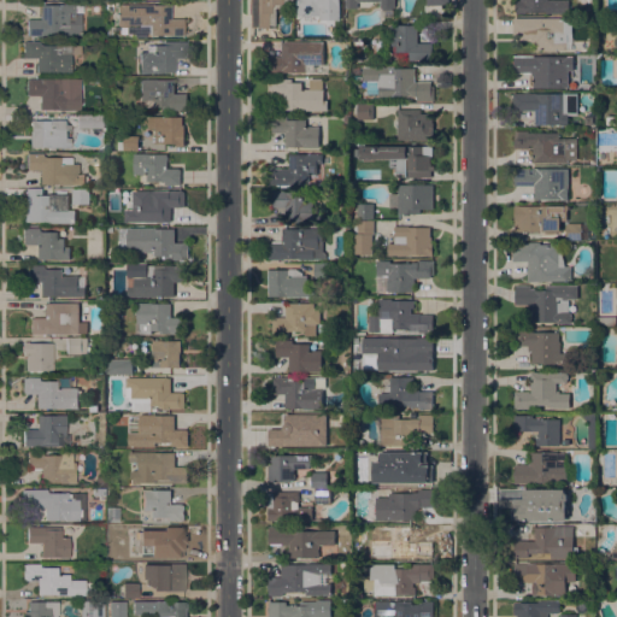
[(285,0),(285,5),(276,5),(276,25),(253,25),(253,0),(285,0)]
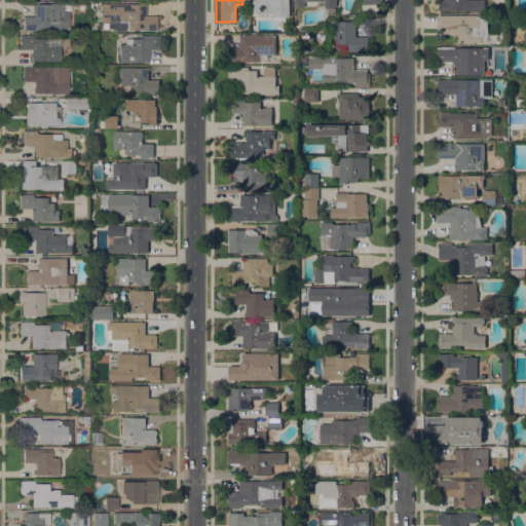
[(280,0),(280,5),(284,5),(283,12),(257,12),(257,0),(280,0)]
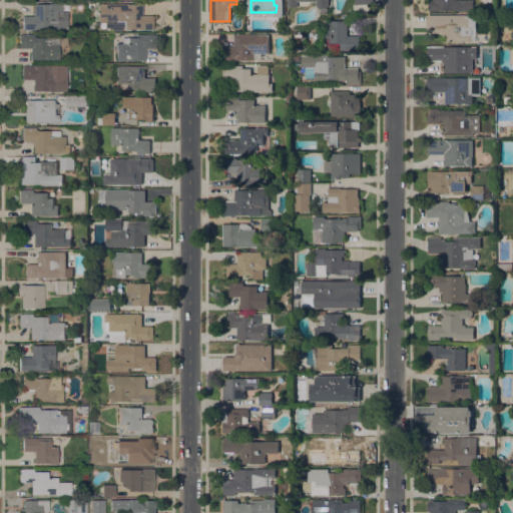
[(472,0),(472,10),(437,9),(437,10),(429,10),(429,0),(472,0)]
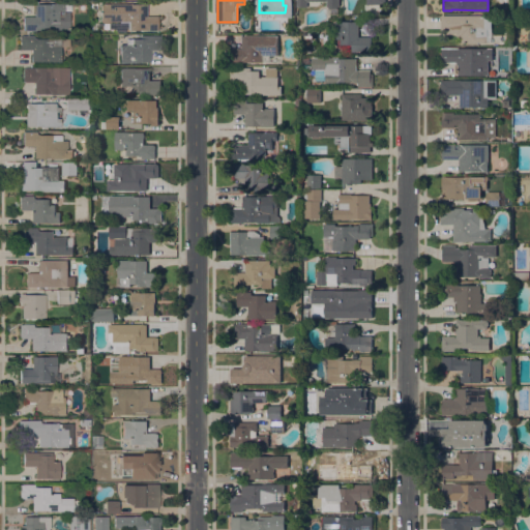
[(50,30),(50,27),(45,27),(45,30),(23,30),(23,16),(34,17),(34,3),(51,4),(51,3),(63,3),(63,4),(70,4),(70,10),(63,10),(63,11),(69,11),(69,29),(67,29),(67,30),(50,30)]
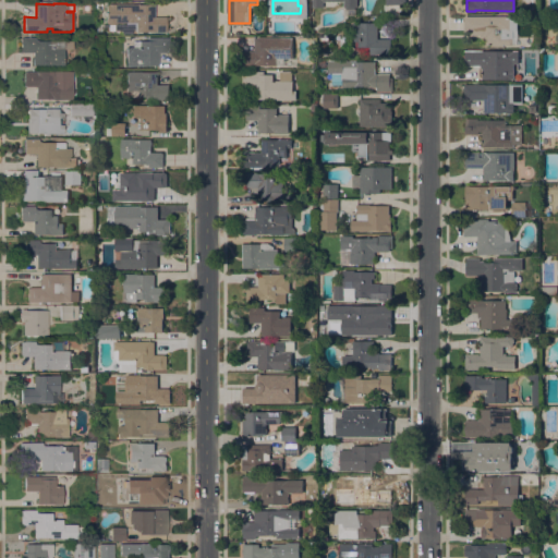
[(106,3),(137,3),(155,3),(155,16),(166,16),(166,32),(136,32),(136,28),(132,28),(132,33),(122,34),(122,33),(113,33),(113,29),(108,29),(108,26),(102,26),(102,24),(108,24),(108,22),(106,22),(106,3)]
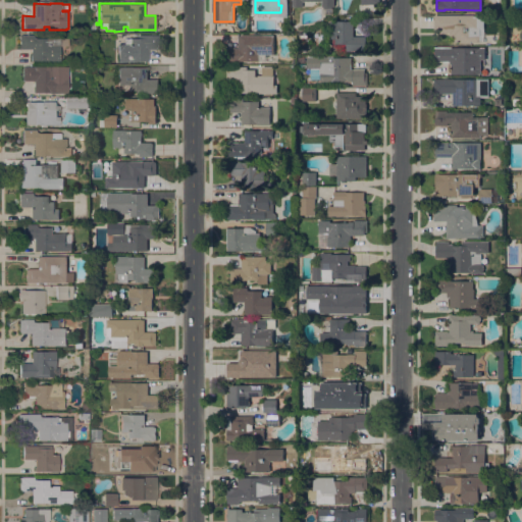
[(434,14),(473,14),(473,15),(484,15),(484,29),(483,29),(483,41),(479,41),(479,42),(453,42),(453,35),(450,35),(450,32),(447,32),(447,33),(439,33),(439,29),(434,29),(434,14)]
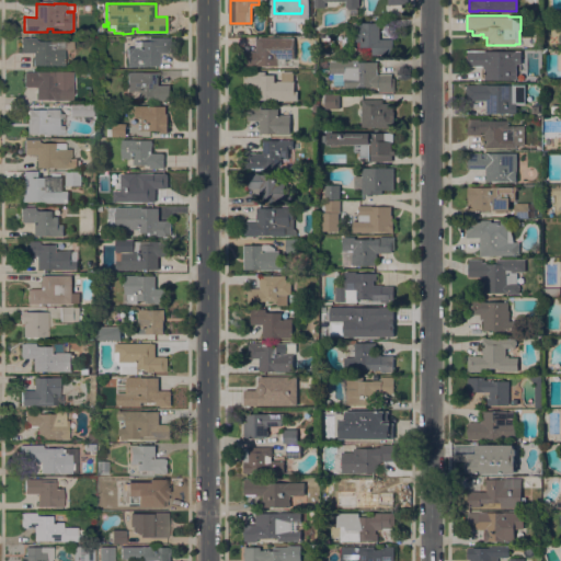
[(380,38),(392,38),(392,54),(371,54),(371,46),(361,46),(361,41),(356,41),(355,22),(361,22),(379,22),(380,38)]
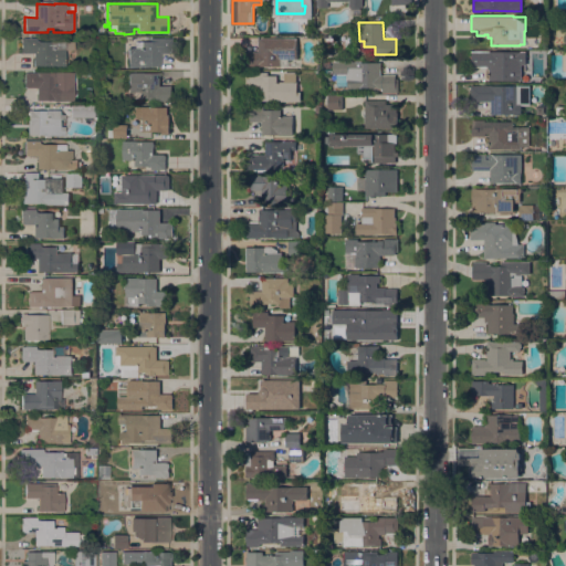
[(33,66),(33,53),(21,52),(20,52),(21,48),(21,43),(21,39),(22,39),(22,38),(35,38),(35,41),(51,41),(51,40),(64,40),(64,41),(74,41),(74,50),(64,49),(64,66),(33,66)]
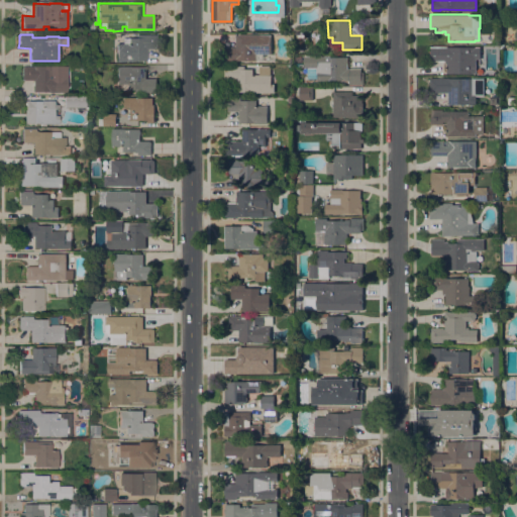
[(156,34),(158,34),(157,48),(146,48),(146,60),(130,60),(130,61),(117,61),(117,42),(122,42),(122,37),(136,37),(136,34),(156,34)]
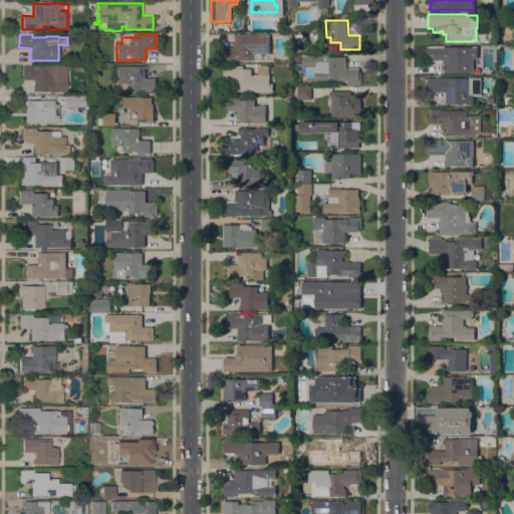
[(270,34),(270,53),(255,53),(255,59),(236,59),(236,60),(223,60),(223,47),(235,47),(235,34),(237,34),(270,34)]
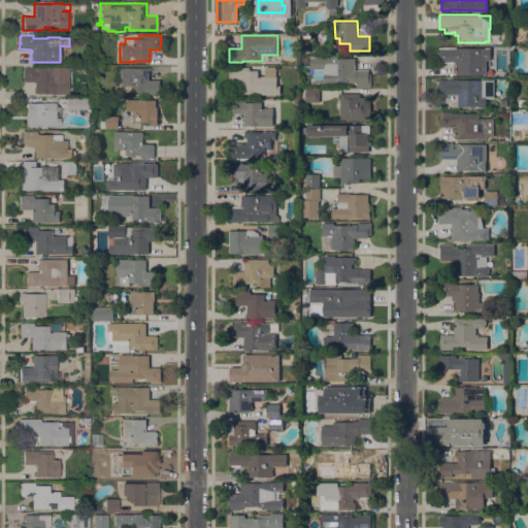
[(488,60),(479,60),(479,66),(485,66),(485,74),(474,74),(474,73),(455,73),(455,61),(452,61),(452,63),(440,63),(440,47),(451,47),(451,50),(476,50),(476,47),(488,47),(488,60)]
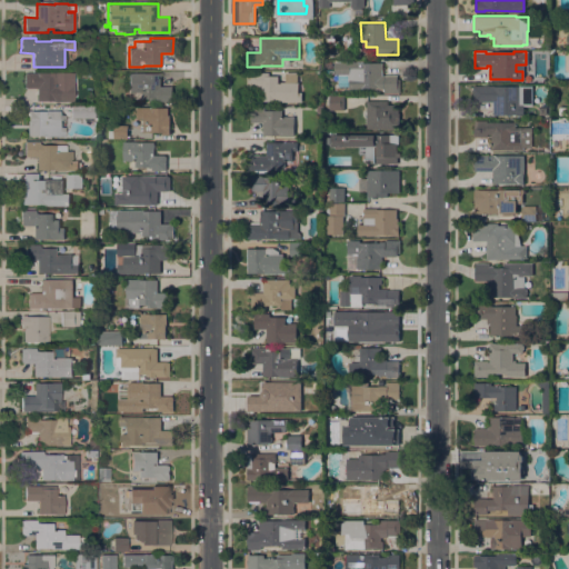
[(363,61),(363,62),(382,62),(382,75),(397,75),(397,79),(399,79),(400,92),(383,92),(383,88),(378,88),(378,87),(363,87),(363,88),(349,88),(349,86),(338,86),(338,75),(335,75),(335,61),(363,61)]
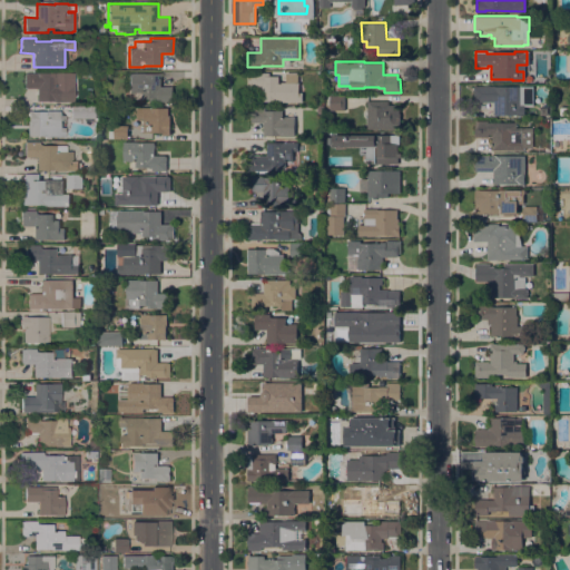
[(296,100),(286,100),(286,101),(276,101),(276,100),(259,100),(259,88),(249,88),(249,87),(247,87),(247,74),(249,74),(249,71),(269,72),(269,76),(278,76),(278,81),(286,81),(286,82),(296,84),(296,100)]
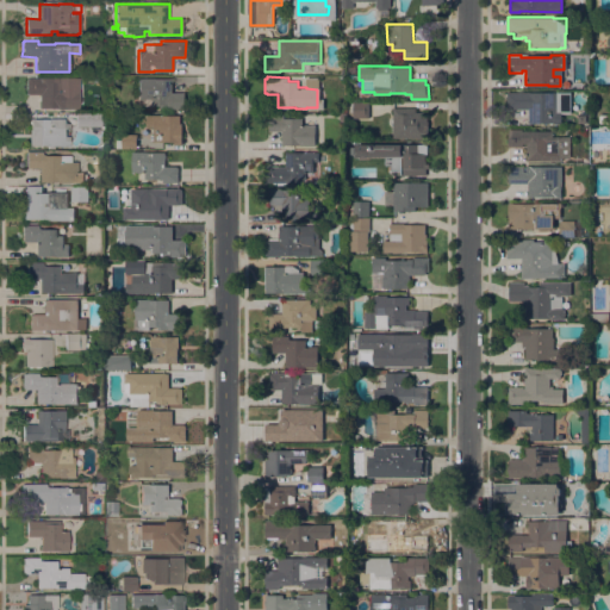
[(39,107),(39,94),(25,93),(26,79),(27,79),(27,78),(42,78),(42,81),(58,81),(58,88),(79,88),(79,109),(39,107)]
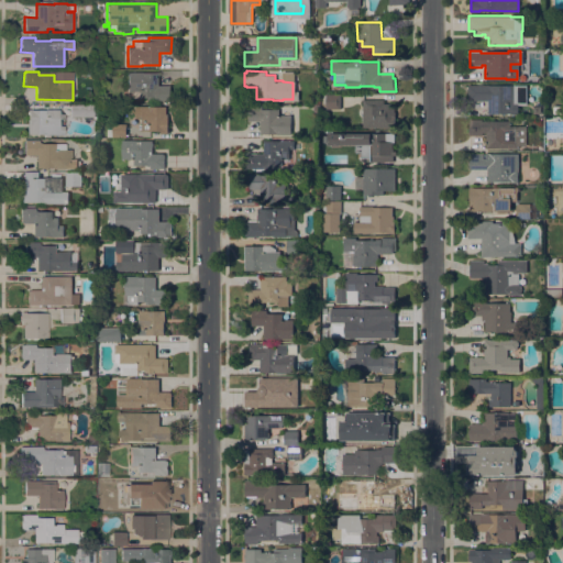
[(128,72),(158,72),(158,85),(170,85),(170,100),(147,100),(147,97),(141,97),(141,98),(133,98),(133,90),(128,90),(128,72)]
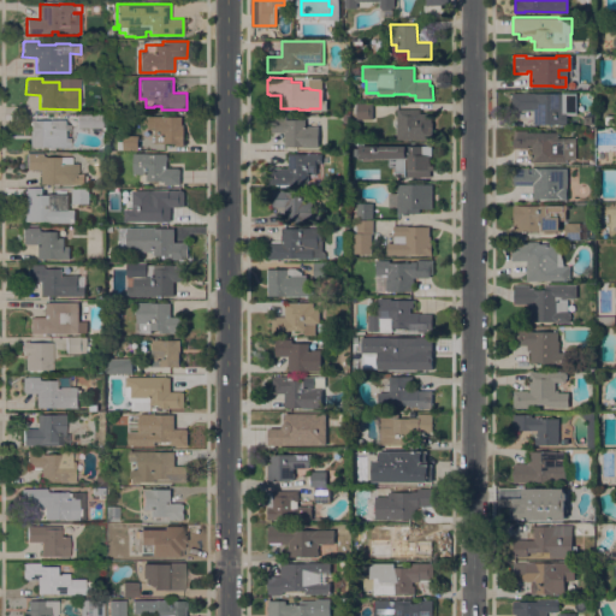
[(576,93),(576,114),(567,114),(567,124),(534,124),(534,110),(513,110),(513,93),(576,93)]
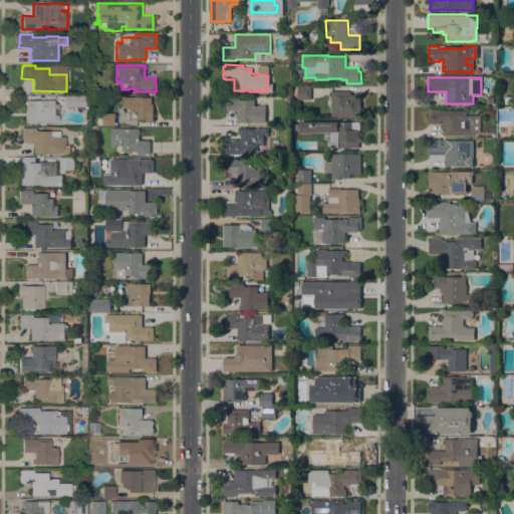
[(311,86),(311,99),(297,98),(298,86),(311,86)]
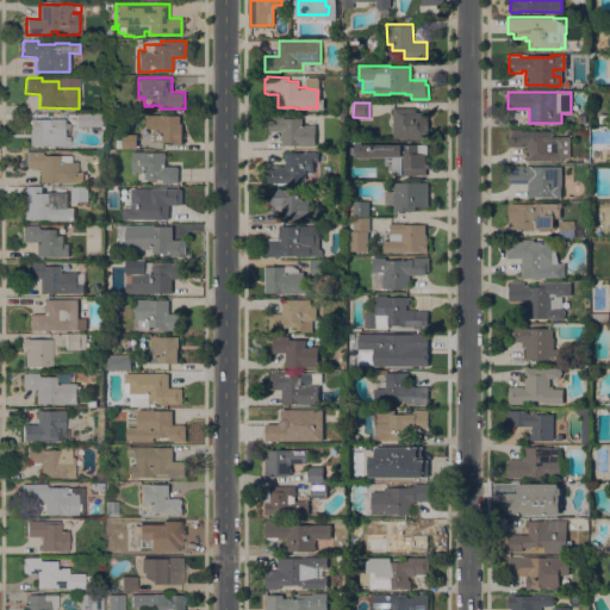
[(416,107),(416,111),(428,111),(428,122),(429,137),(393,137),(393,124),(388,124),(388,118),(393,118),(393,107),(416,107)]
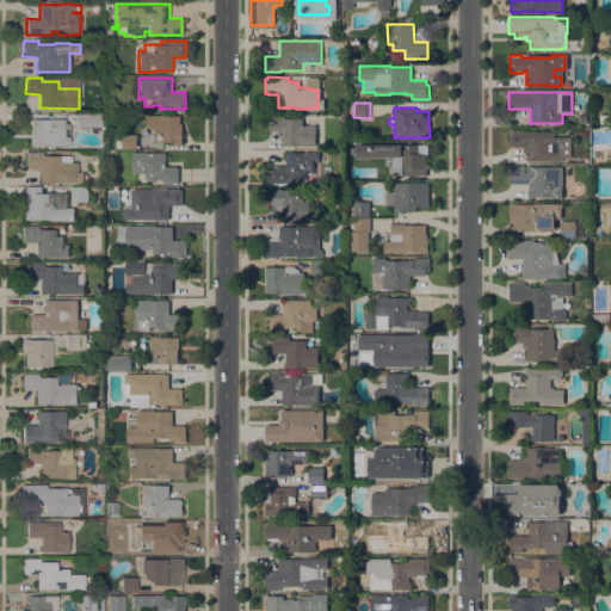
[(76,113),(100,113),(100,127),(76,127),(76,113)]
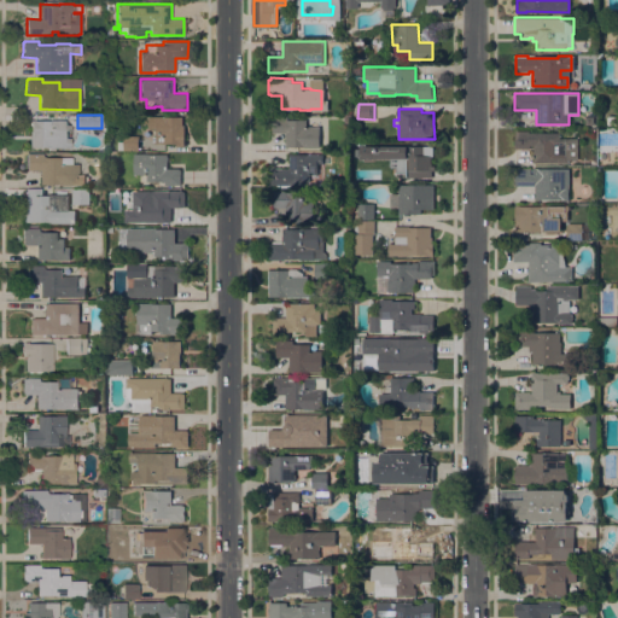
[(182,116),(182,124),(185,124),(185,146),(176,146),(176,143),(164,143),(164,150),(152,150),(152,143),(156,143),(156,141),(152,141),(152,136),(156,136),(156,134),(155,134),(155,129),(156,129),(156,127),(149,127),(149,124),(147,124),(147,122),(149,122),(149,116),(182,116)]
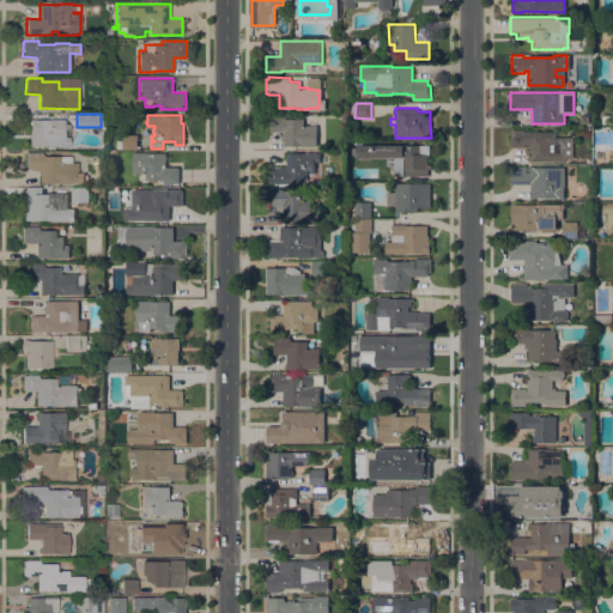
[(317,146),(302,146),(302,145),(283,145),(283,132),(269,132),(269,115),(285,115),(285,119),(303,119),(303,126),(316,125),(317,146)]
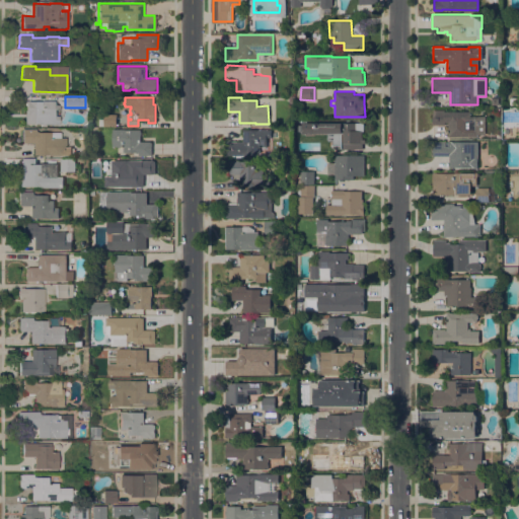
[(25,124),(25,114),(26,114),(26,100),(29,100),(42,100),(55,100),(55,104),(59,104),(59,108),(55,108),(55,116),(59,116),(59,124),(25,124)]
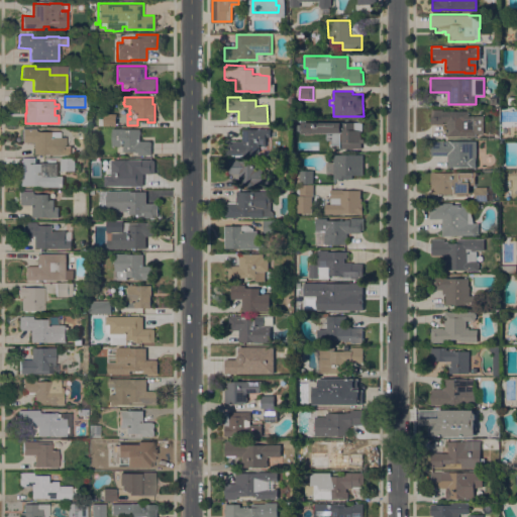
[(469,110),(469,115),(483,115),(483,133),(476,133),(476,135),(446,135),(446,121),(442,121),(442,124),(431,124),(431,109),(442,109),(442,110),(469,110)]
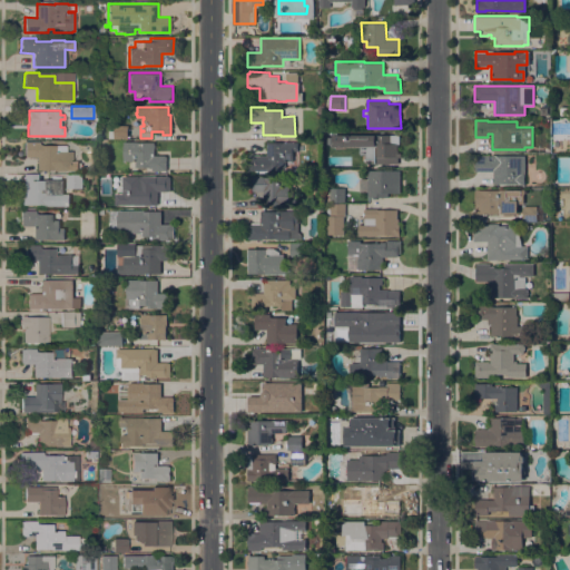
[(128,138),(114,138),(114,125),(128,125),(128,138)]
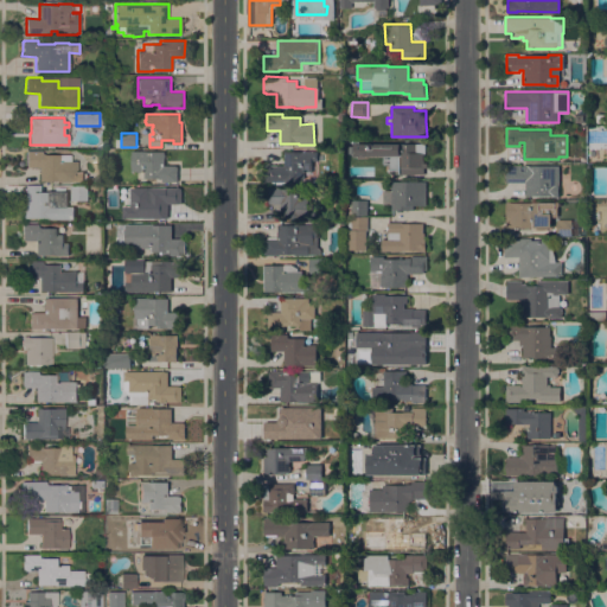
[(369,141),(369,155),(350,155),(350,154),(345,154),(345,142),(350,142),(350,141),(369,141)]
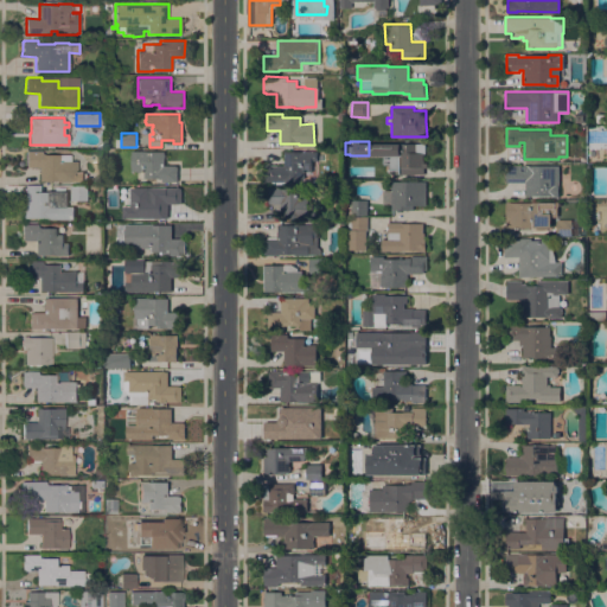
[(426,144),(426,153),(423,153),(423,160),(425,160),(425,163),(427,163),(427,167),(411,167),(411,173),(390,173),(390,166),(389,166),(389,144),(426,144)]
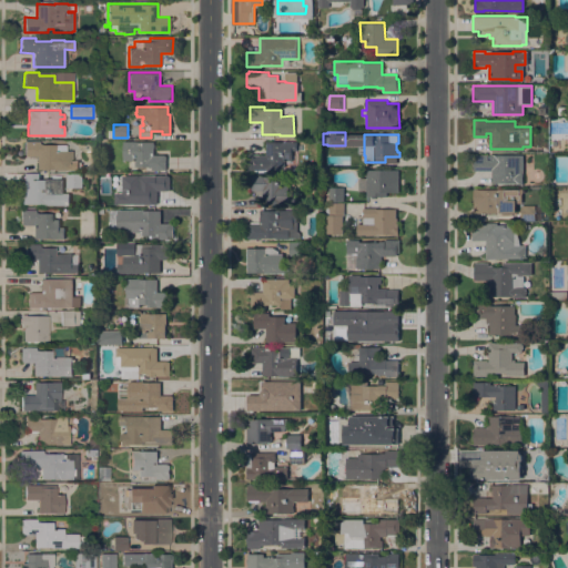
[(24,141),(39,141),(39,144),(66,144),(66,150),(72,150),(71,161),(78,161),(78,170),(53,170),(53,171),(51,171),(51,170),(48,169),(48,171),(44,171),(44,169),(37,169),(37,156),(24,156),(24,141)]
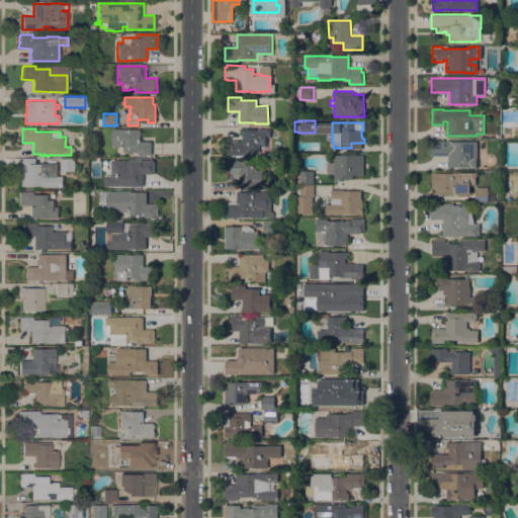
[(141,131),(141,134),(140,141),(151,141),(151,155),(139,155),(139,152),(123,152),(123,146),(112,146),(112,128),(141,128),(141,131)]
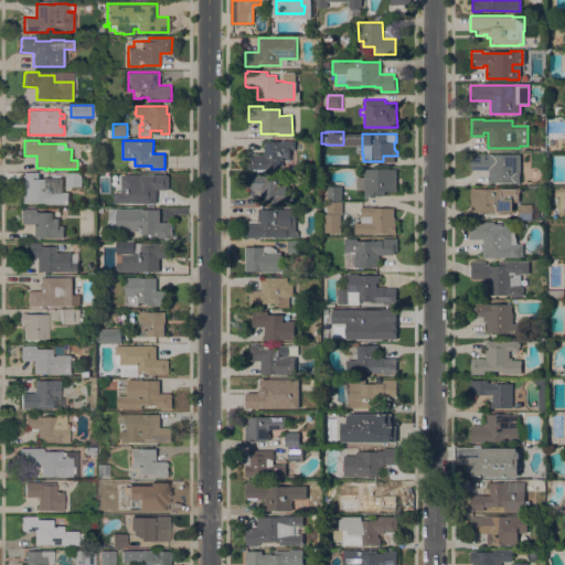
[(265,140),(296,141),(295,149),(296,149),(296,167),(291,169),(275,169),(275,168),(266,168),(266,171),(253,171),(253,169),(245,169),(245,153),(265,153),(265,140)]
